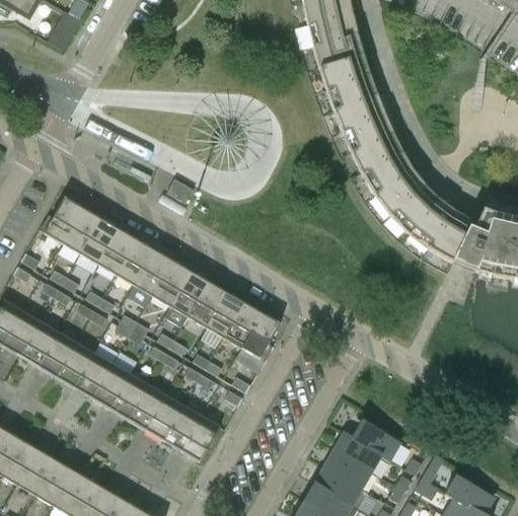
[(0,0),(0,5),(10,12),(13,7),(28,16),(38,0),(0,0)]
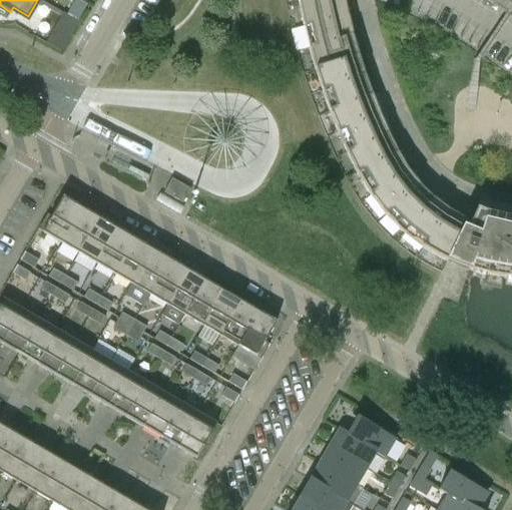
[(299,0),(307,39),(319,79),(327,102),(335,124),(341,139),(348,154),(356,168),(365,183),(375,198),(383,208),(391,217),(399,226),(410,235),(422,244),(434,251),(446,259),(457,264),(469,268),(485,273),(494,275),(504,276),(511,276),(511,0),(299,0)]
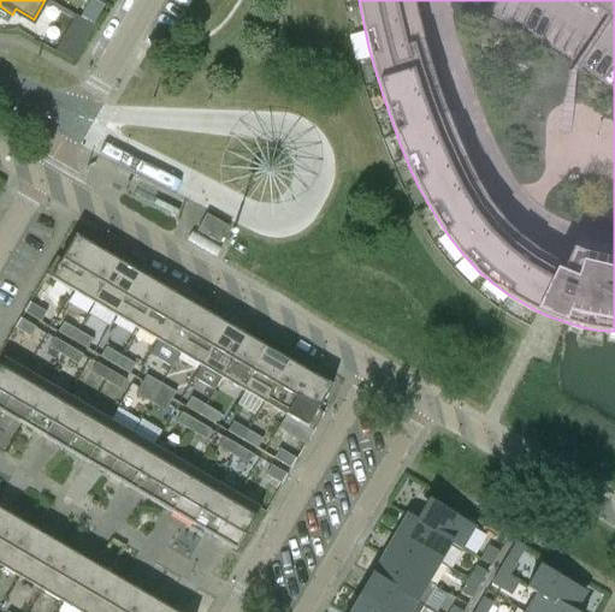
[(86,13),(95,18),(101,10),(92,4),(86,13)]
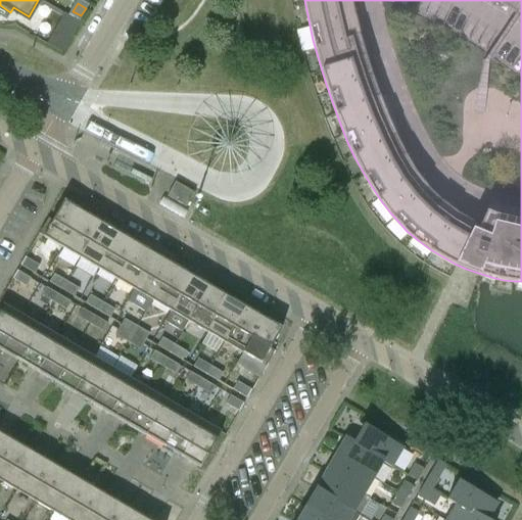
[(62,50),(81,19),(66,11),(48,42),(62,50)]
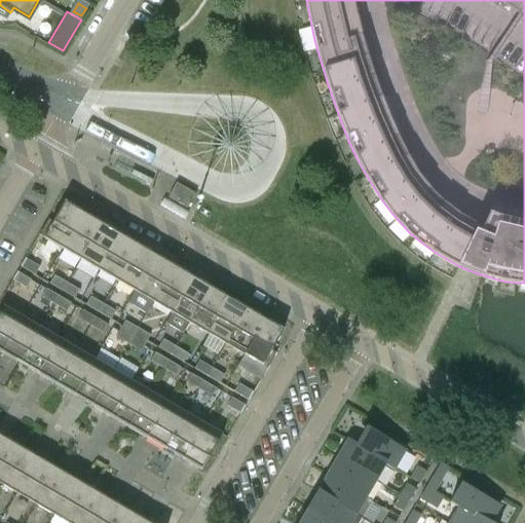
[(134,167),(132,174),(151,183),(154,178),(134,167)]
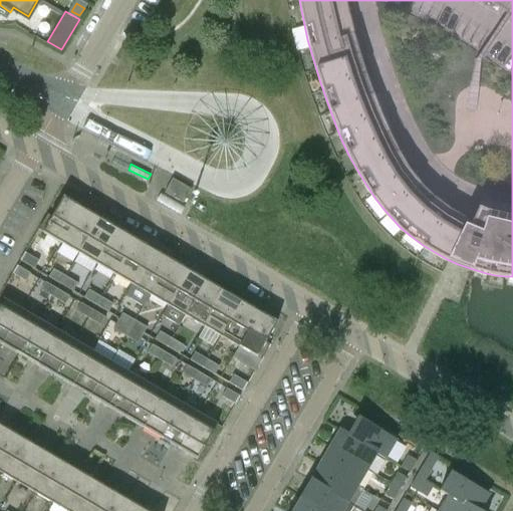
[(184,201),(192,188),(173,177),(165,191),(184,201)]
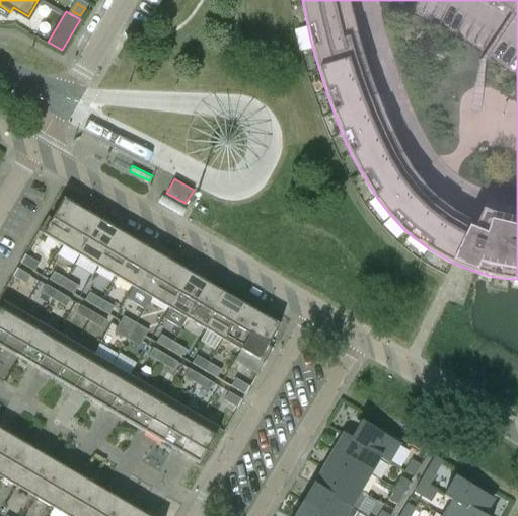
[(39,230),(62,243),(83,209),(64,198),(53,216),(49,214),(39,230)]
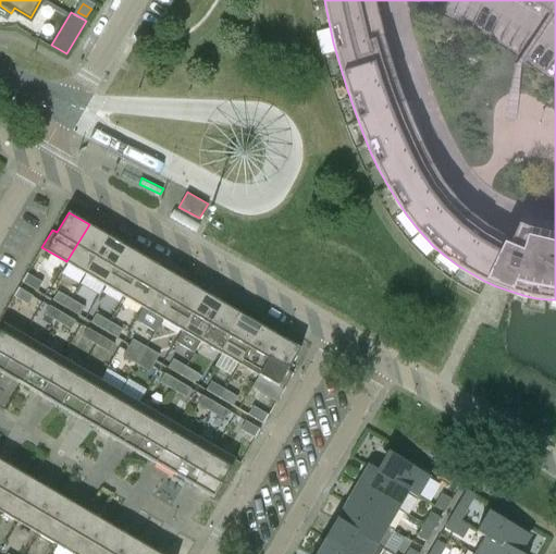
[(89,224),(66,261),(86,272),(108,235),(89,224)]
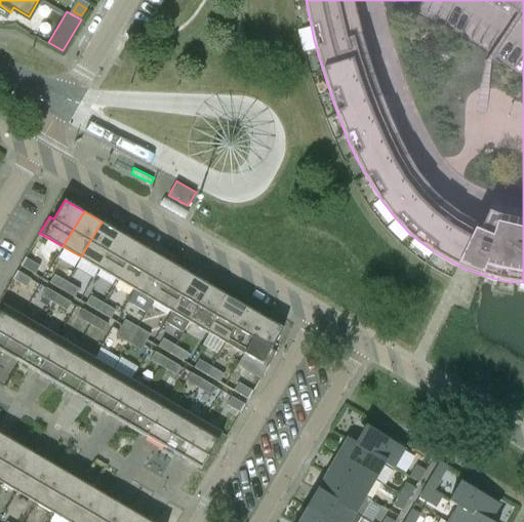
[(102,222),(81,256),(99,268),(120,232),(102,222)]
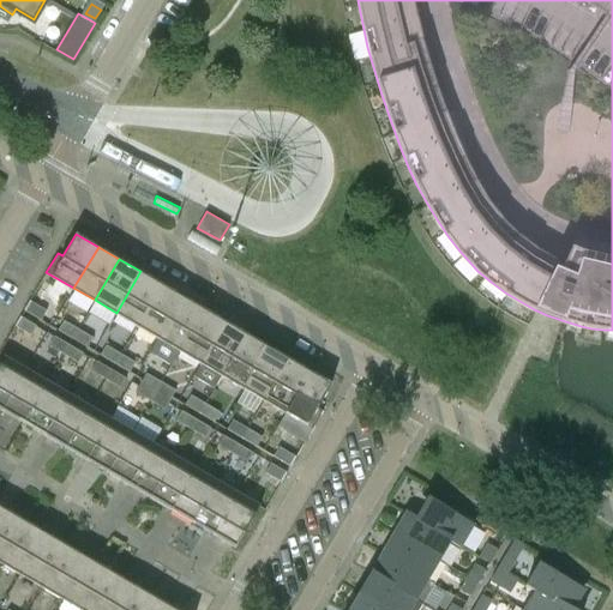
[(140,271),(116,313),(137,325),(161,283),(140,271)]
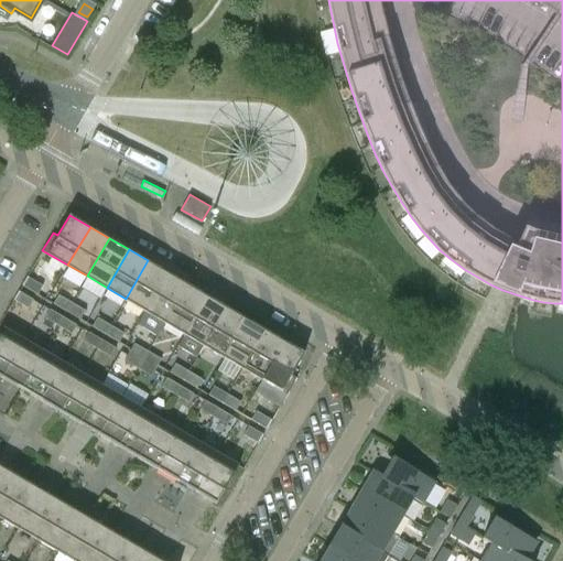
[(148,260),(126,299),(145,310),(168,272),(148,260)]
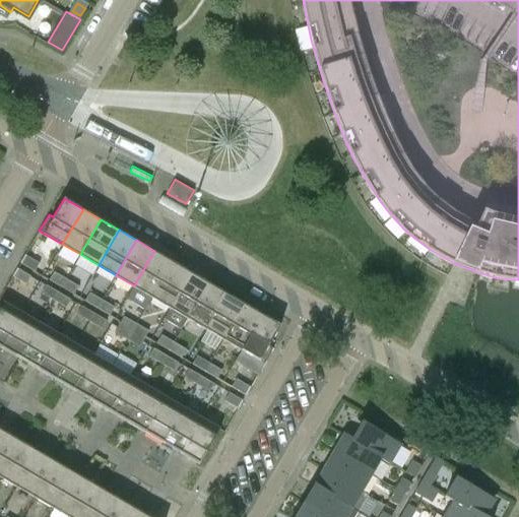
[(154,251),(134,285),(152,297),(173,261),(154,251)]
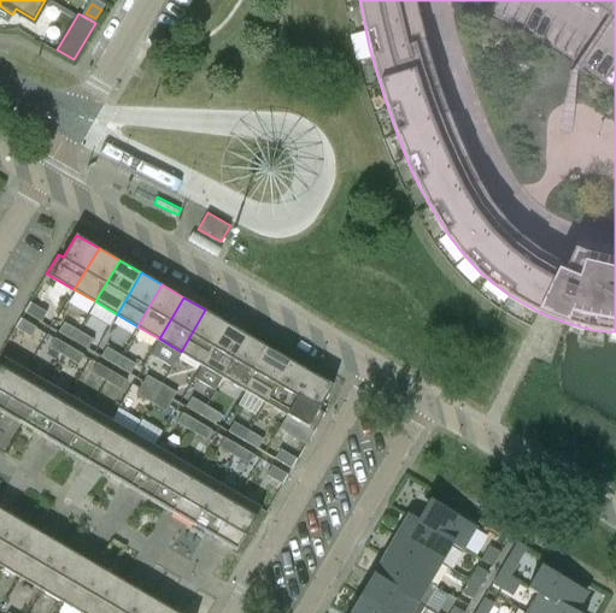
[(48,310),(30,300),(24,310),(42,320),(48,310)]
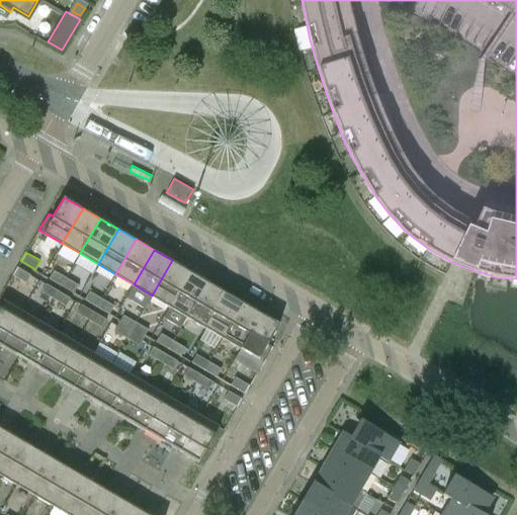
[(172,260),(152,295),(169,306),(190,271),(172,260)]
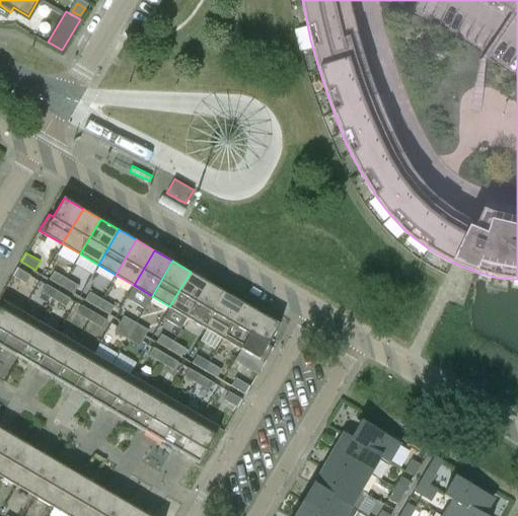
[(17,266),(13,274),(26,282),(31,274),(17,266)]
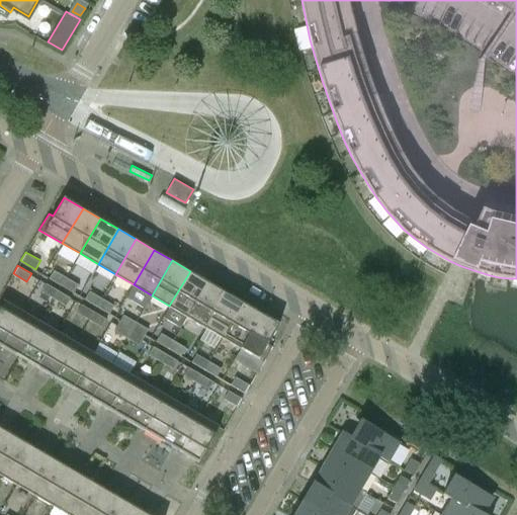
[(50,277),(62,284),(67,276),(55,269),(50,277)]
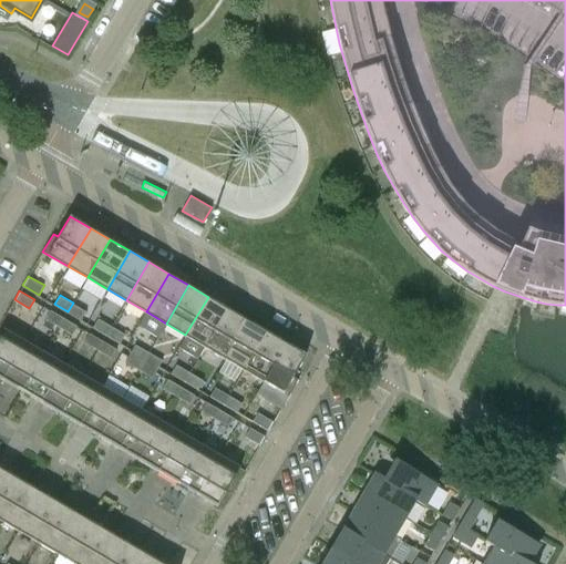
[(208,297),(185,335),(205,346),(227,308),(208,297)]
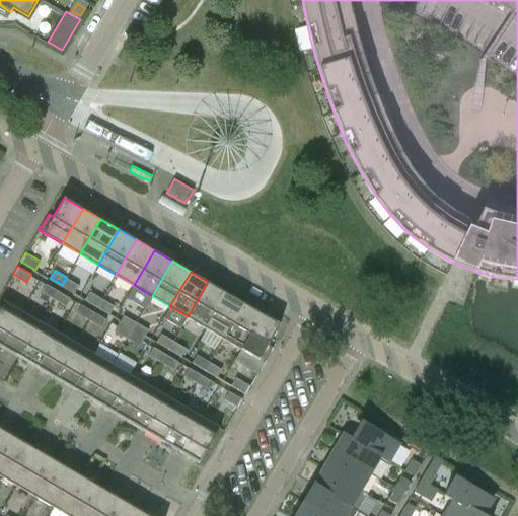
[(79,284),(67,277),(62,285),(74,292),(79,284)]
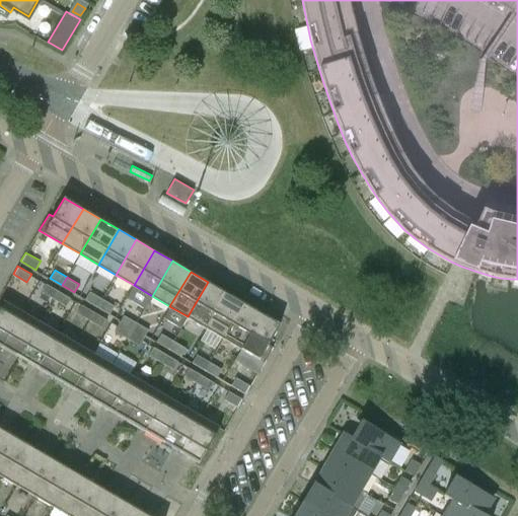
[(208,282),(188,316),(205,327),(226,292),(208,282)]
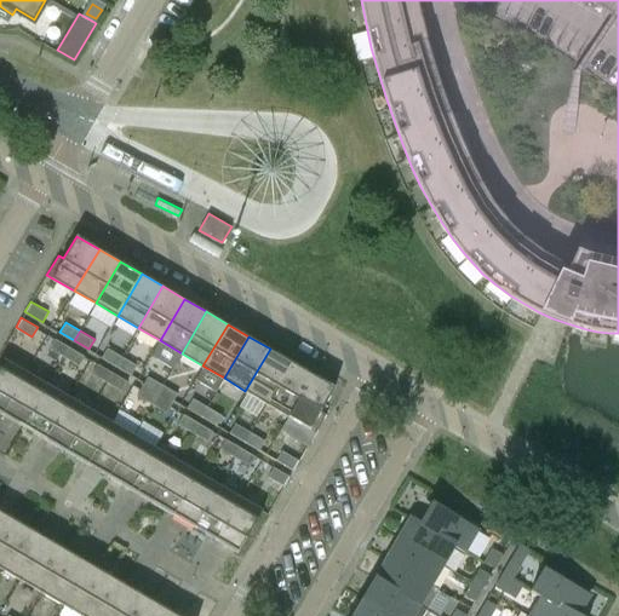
[(50,347),(64,356),(70,346),(56,338),(50,347)]
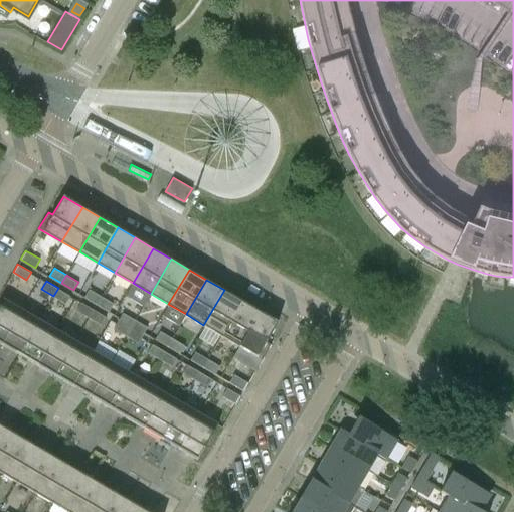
[(70,295),(58,288),(53,296),(65,303),(70,295)]
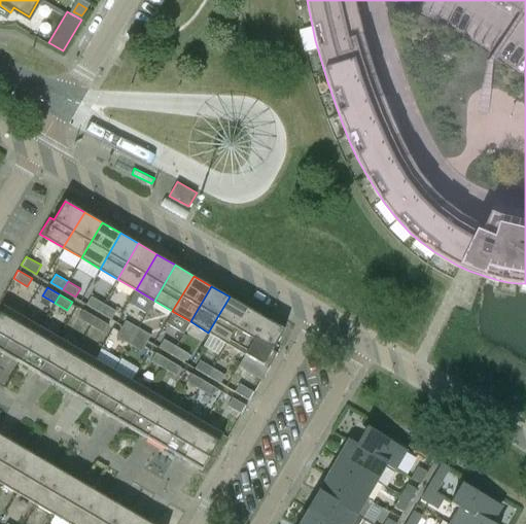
[(86,304),(99,311),(104,302),(92,294),(86,304)]
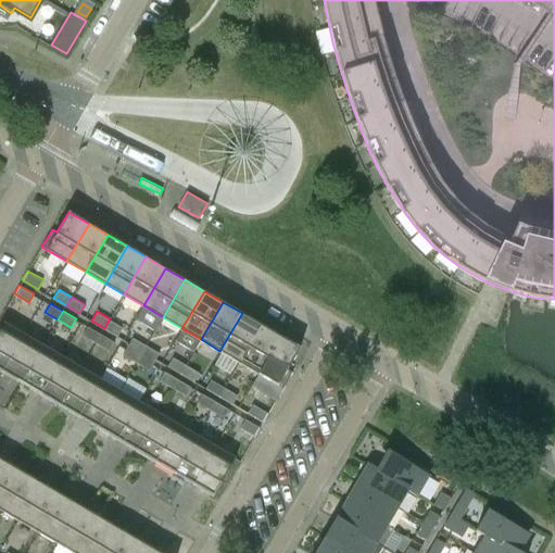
[(242,313),(219,351),(239,362),(261,325),(242,313)]
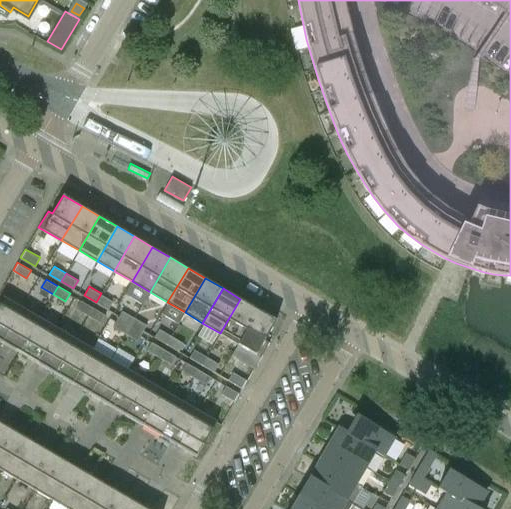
[(113,301),(101,293),(96,302),(109,309),(113,301)]
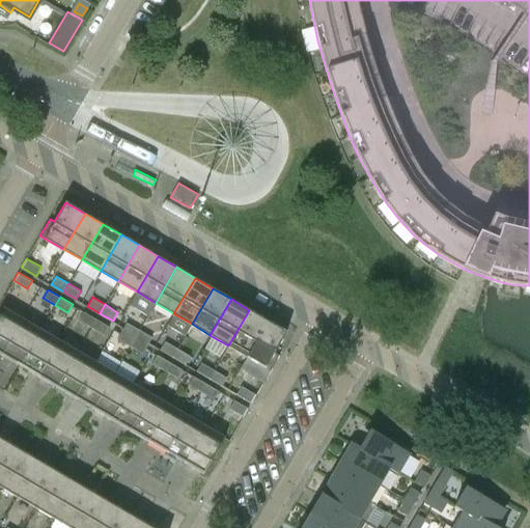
[(0,313),(0,352),(2,354),(23,317),(4,307),(0,313)]
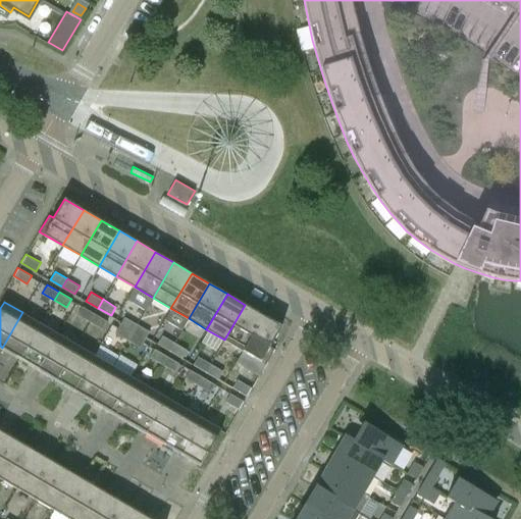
[(245,305),(224,340),(243,350),(263,315),(245,305)]
